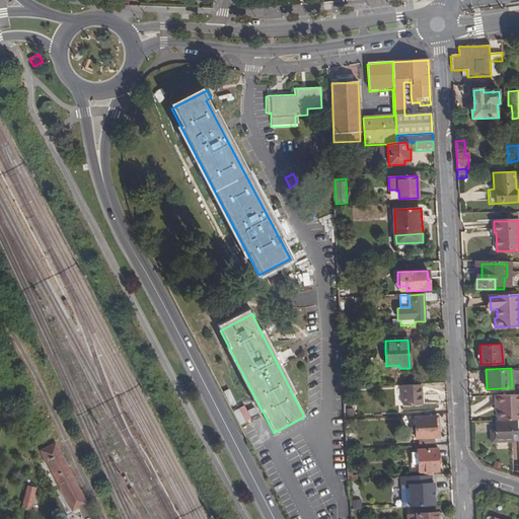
[(401,386),(401,406),(421,406),(420,385),(401,386)]
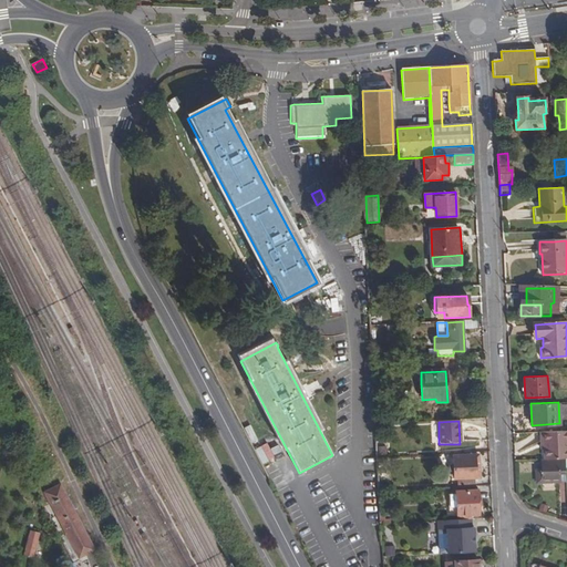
[(566,456),(566,429),(540,431),(540,440),(544,440),(544,446),(545,459),(564,457),(566,456)]
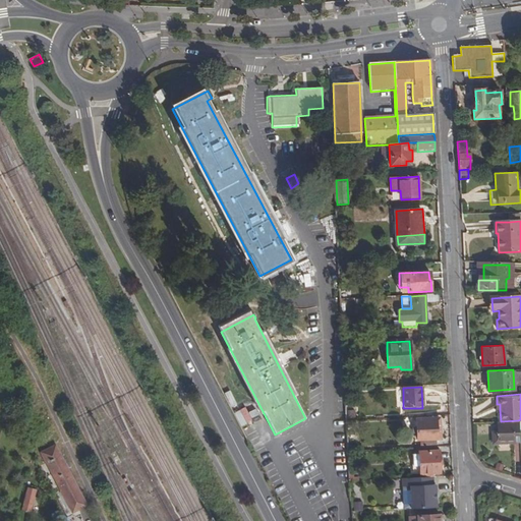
[(416,420),(418,442),(420,441),(436,440),(440,440),(439,418),(416,420)]
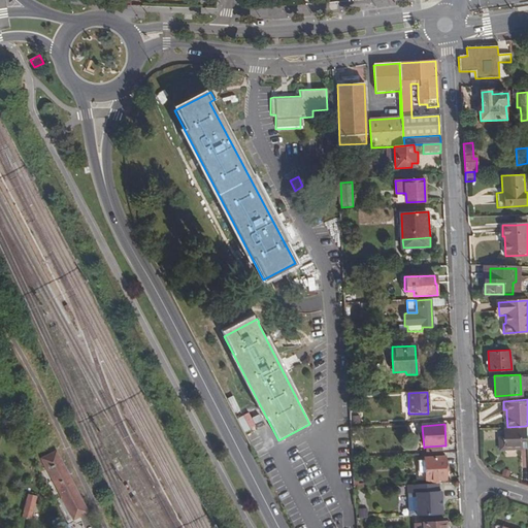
[(527,447),(525,426),(507,427),(504,427),(505,437),(500,437),(500,449),(527,447)]
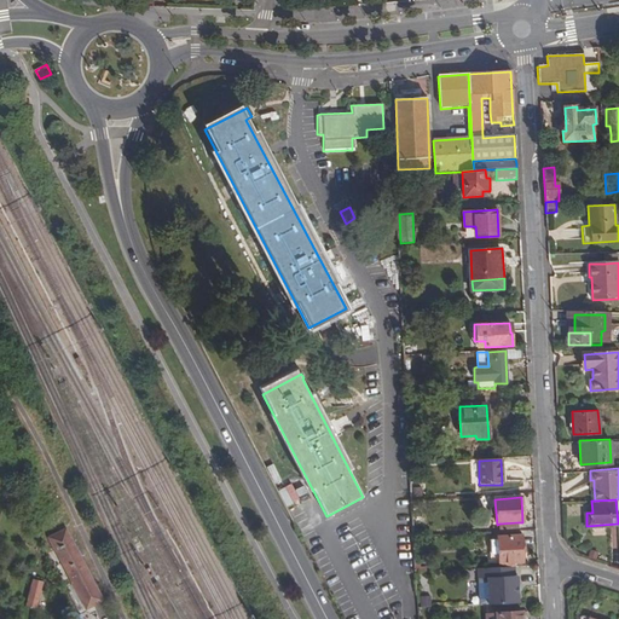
[(48,538),(84,608),(99,600),(64,530),(48,538)]
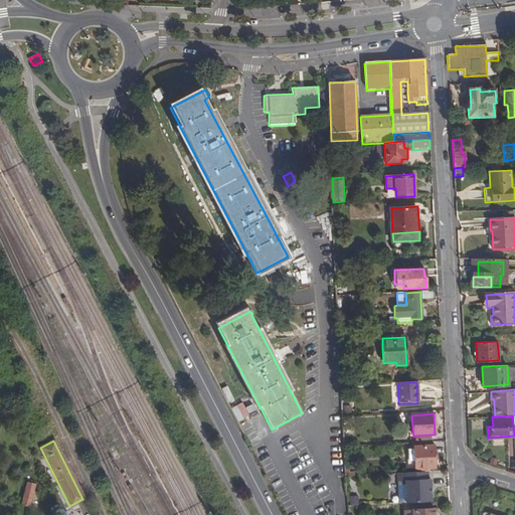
[(414,447),(415,470),(420,469),(420,472),(427,472),(427,469),(435,468),(434,446),(414,447)]
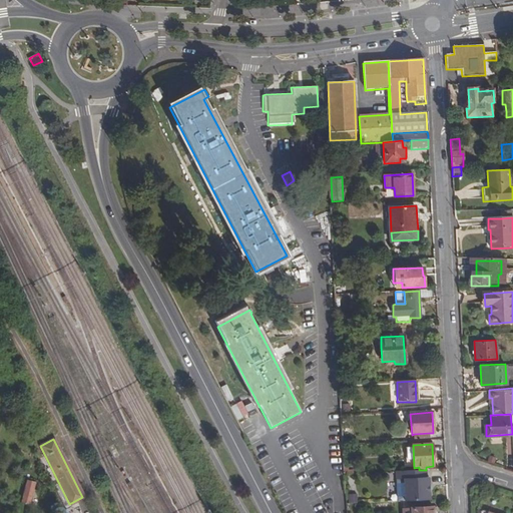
[(33,452),(29,466),(40,464),(33,452)]
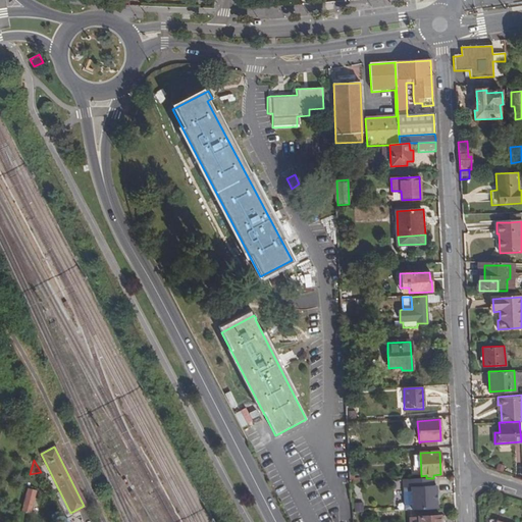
[(496,462),(493,468),(500,470),(502,464),(496,462)]
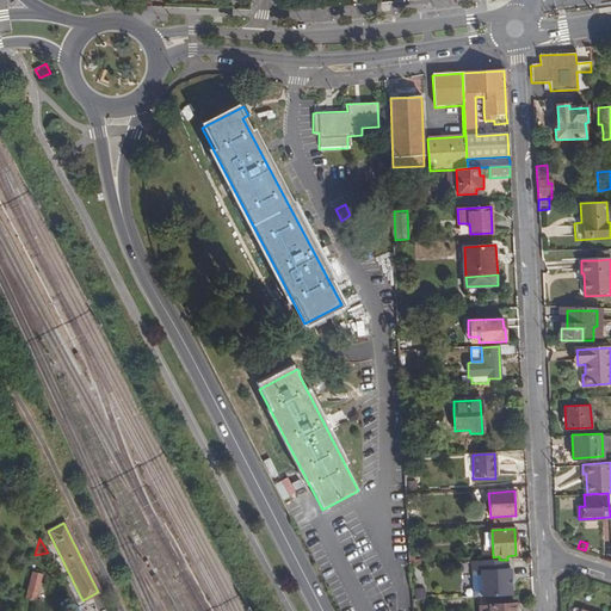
[(37,557),(26,598),(35,600),(37,590),(39,582),(42,574),(37,573),(38,569),(42,572),(45,559),(37,557)]
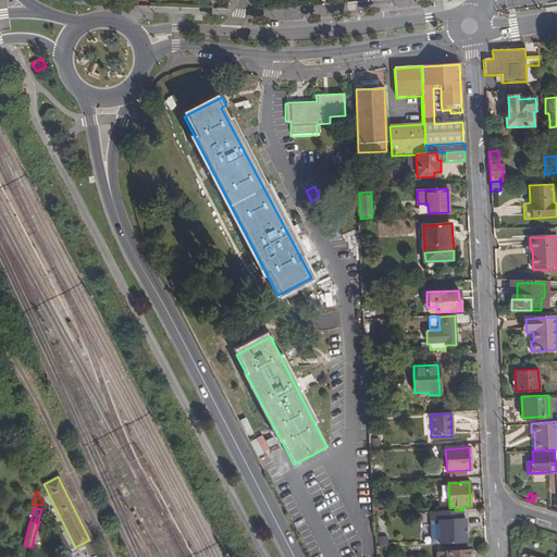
[(462,511),(430,512),(431,522),(432,546),(467,543),(466,519),(462,519),(462,511)]
